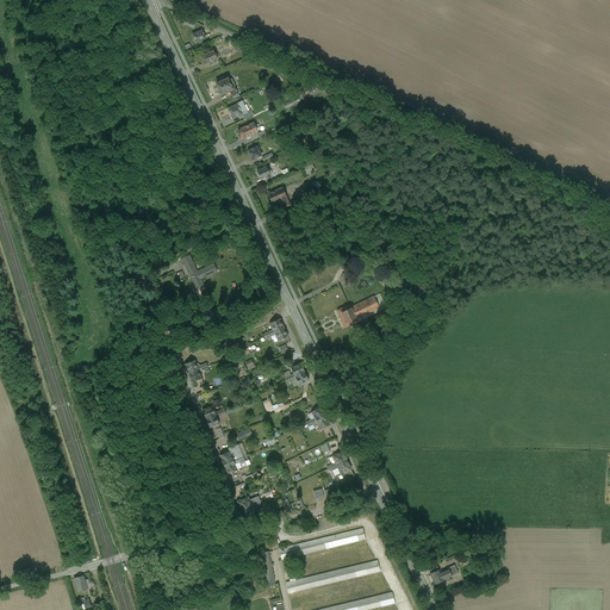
[(186,19),(184,24),(194,29),(197,24),(186,19)]
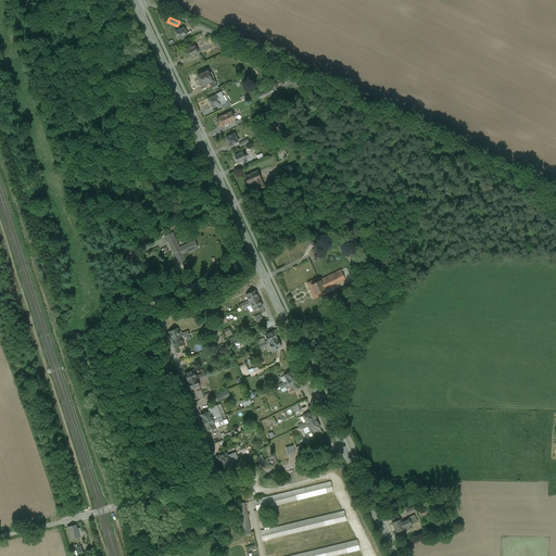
[(175,32),(179,40),(190,36),(186,27),(175,32)]
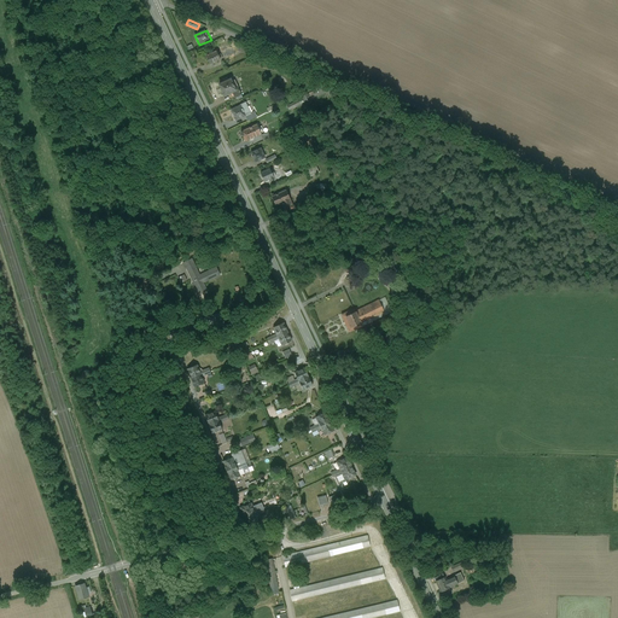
[(216,51),(205,56),(209,64),(220,59),(216,51)]
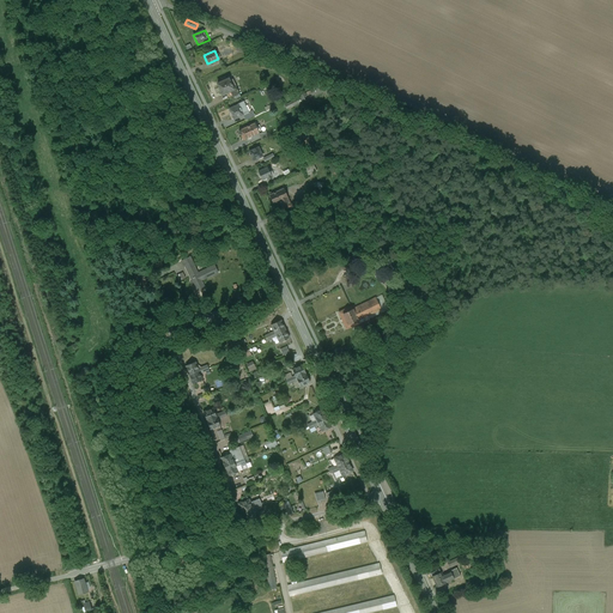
[(229,78),(217,84),(219,87),(218,87),(222,96),(229,92),(234,90),(229,78)]
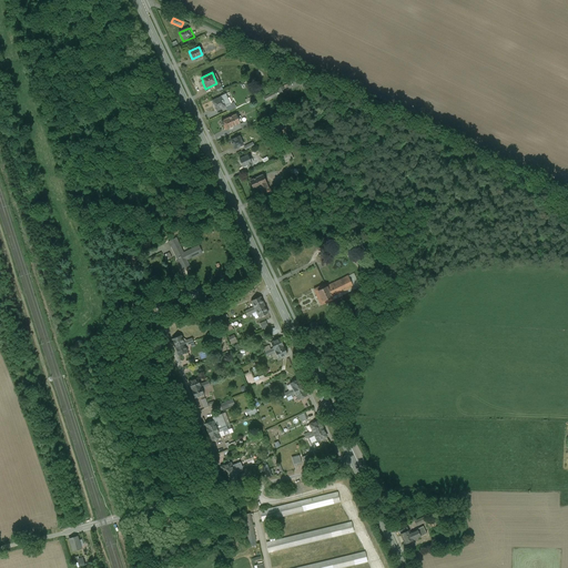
[(267,101),(280,94),(277,91),(265,98),(267,101)]
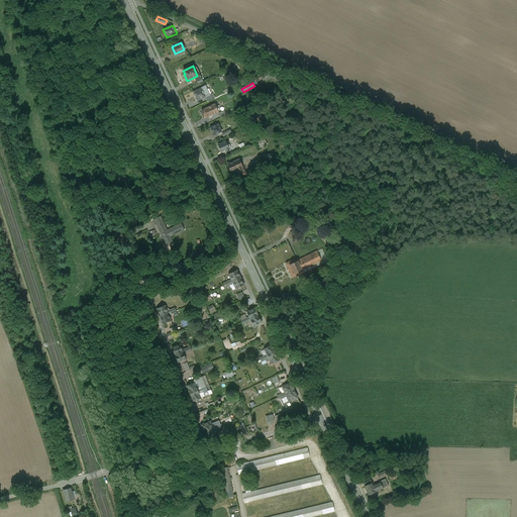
[(205,86),(193,92),(197,101),(209,95),(205,86)]
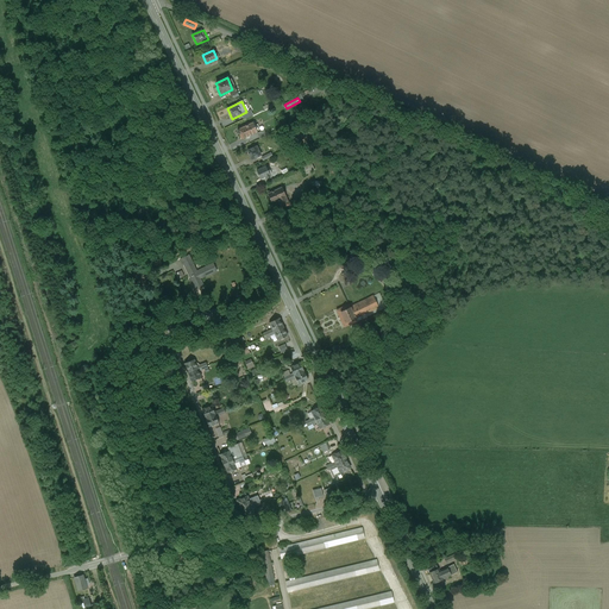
[(239,133),(242,139),(248,136),(252,135),(249,127),(251,127),(250,124),(238,130),(237,131),(237,132),(237,133),(238,133),(239,133)]
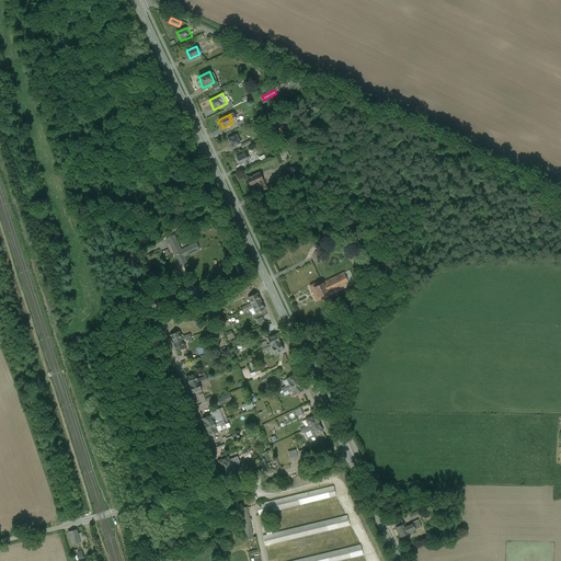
[(237,135),(228,139),(228,140),(228,142),(229,142),(231,147),(240,144),(237,135)]
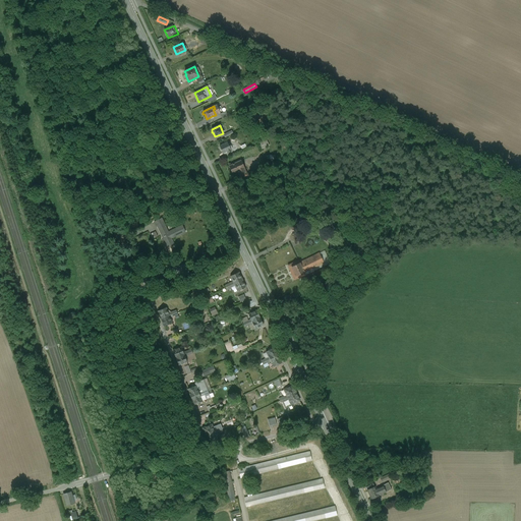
[(230,129),(223,133),(226,138),(233,134),(230,129)]
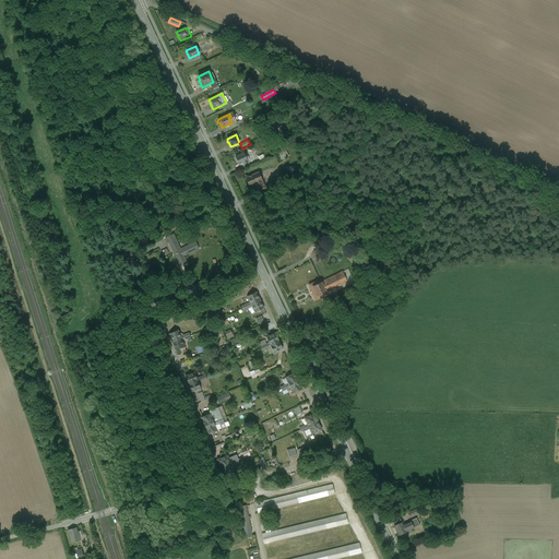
[(285,149),(276,153),(280,161),(288,156),(285,149)]
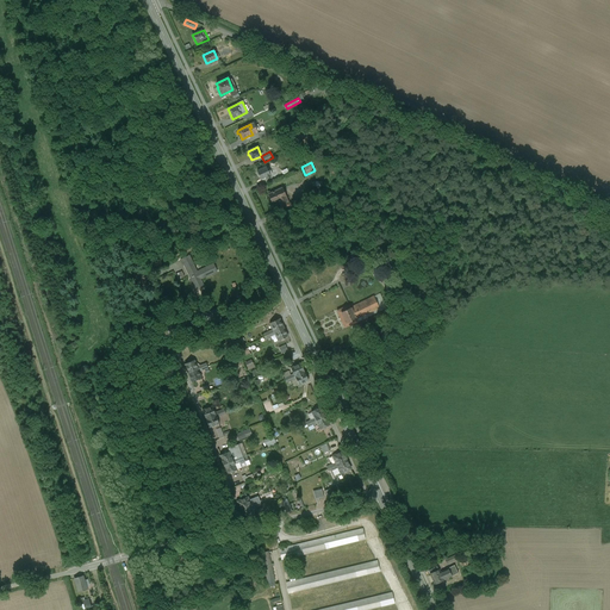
[(266,167),(256,170),(257,172),(257,173),(256,173),(256,174),(257,174),(259,175),(261,179),(266,178),(266,179),(271,176),(266,167)]
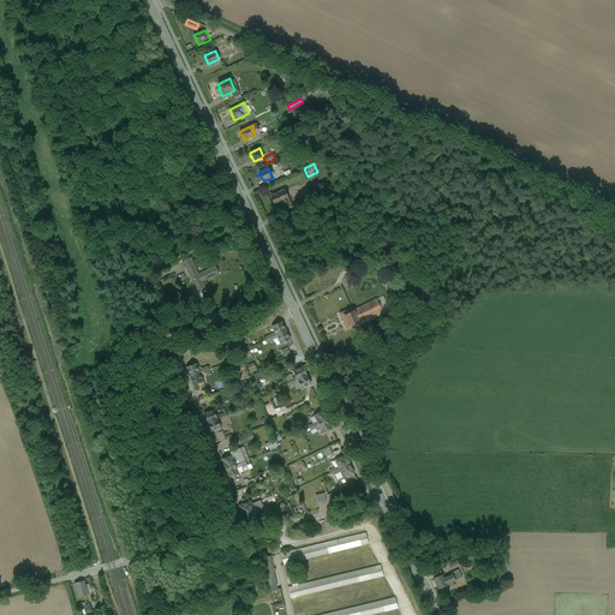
[(280,191),(270,196),(274,204),(280,202),(284,209),(291,207),(287,198),(284,199),(282,197),(286,195),(284,190),(280,192),(280,191)]
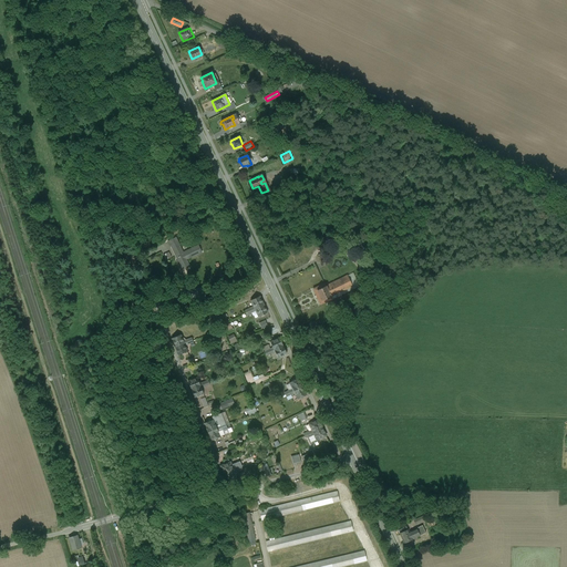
[(184,256),(177,243),(169,246),(181,269),(188,266),(186,263),(206,255),(203,248),(184,256)]
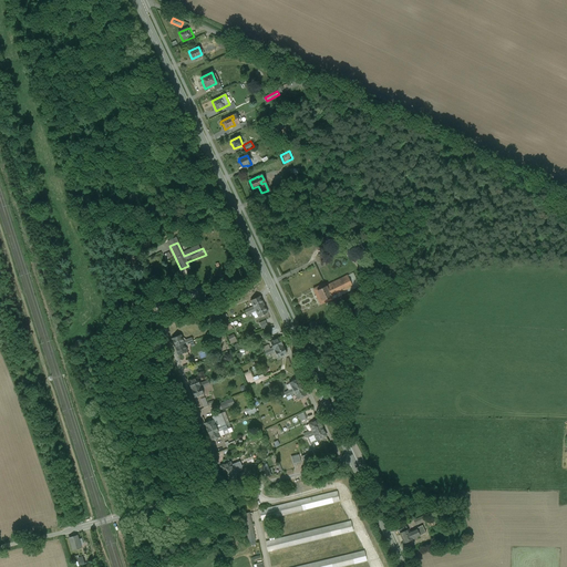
[(347,276),(326,286),(330,296),(330,297),(331,296),(351,287),(347,276)]
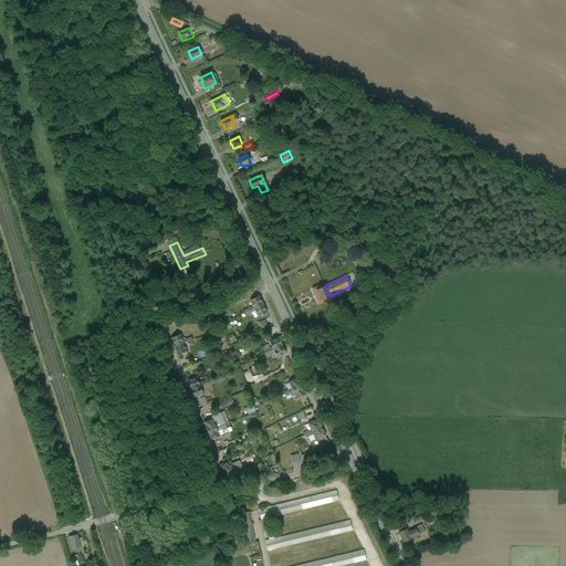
[(329,295),(325,285),(324,283),(313,289),(320,304),(331,299),(329,296),(329,295)]
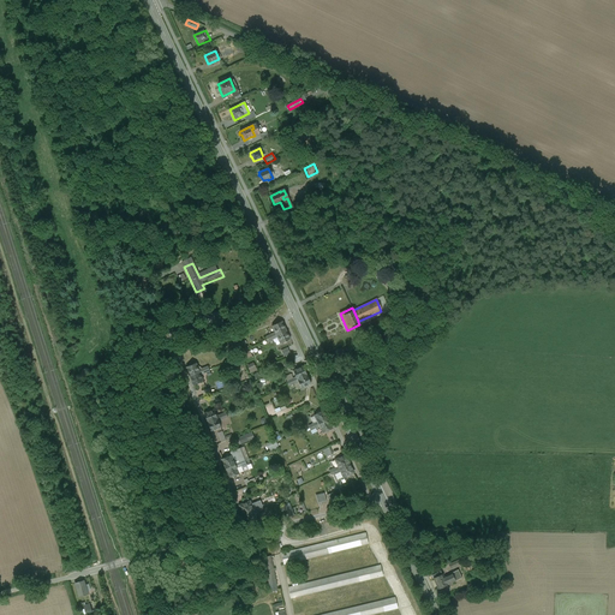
[(411,308),(401,312),(406,321),(415,315),(411,308)]
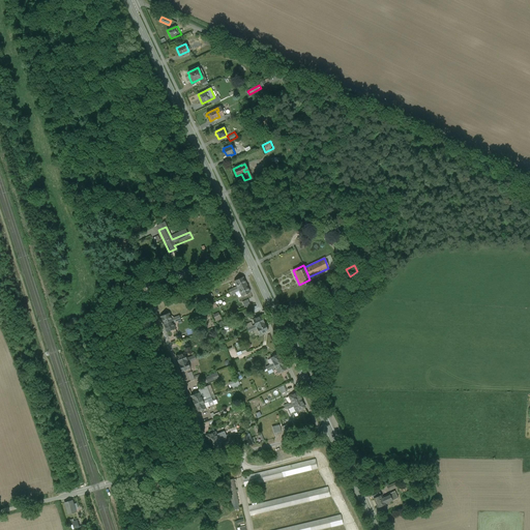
[(188,267),(182,270),(186,281),(194,277),(188,267)]
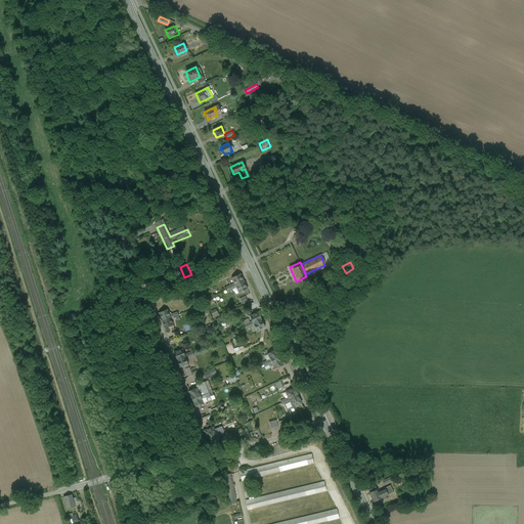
[(239,273),(231,277),(234,284),(235,286),(244,281),(239,273)]
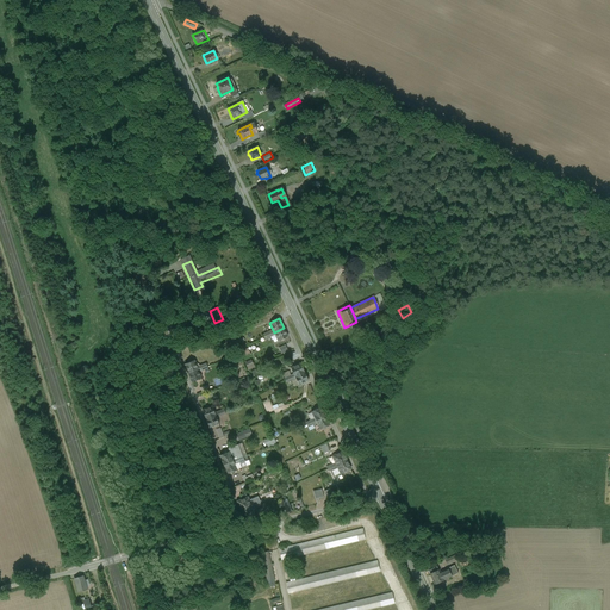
[(284,328),(274,332),(274,334),(278,341),(287,336),(284,328)]
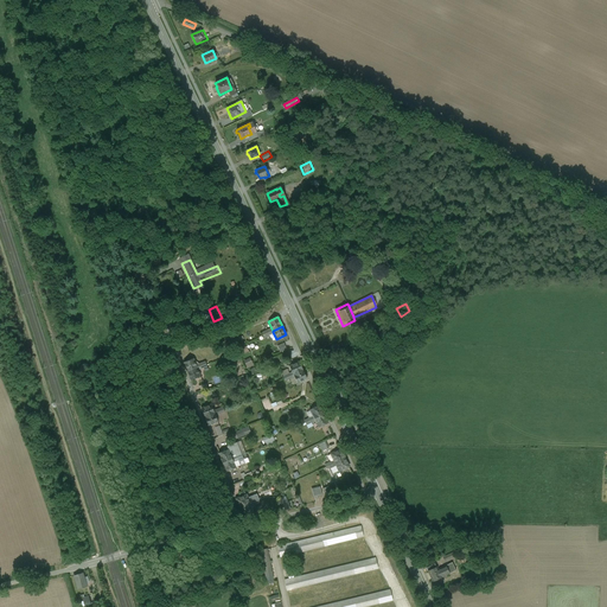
[(193,358),(184,362),(187,371),(197,368),(196,365),(193,358)]
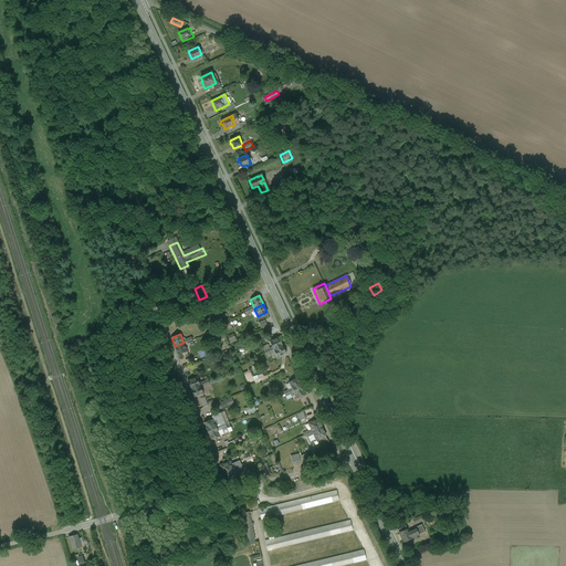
[(279,337),(270,341),(272,347),(273,349),(282,345),(279,337)]
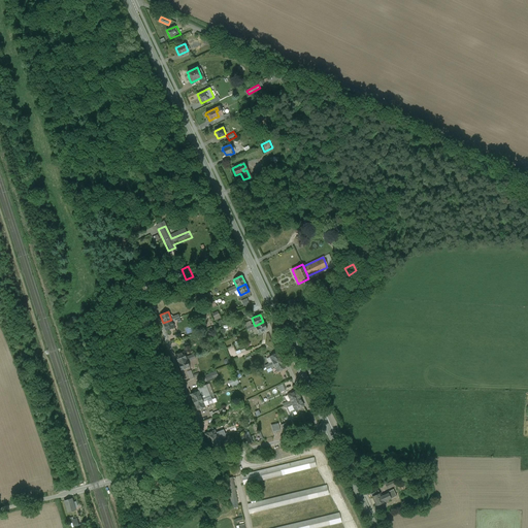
[(171,320),(163,323),(165,330),(174,327),(172,321),(171,320)]
